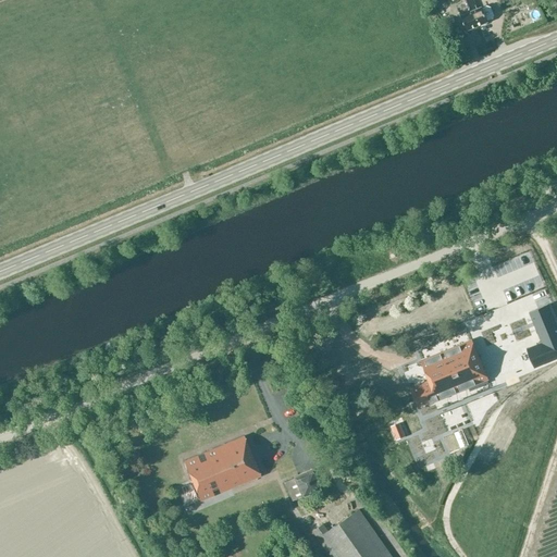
[(461,0),(462,2),(458,4),(462,15),(468,29),(479,25),(467,0),(461,0)]
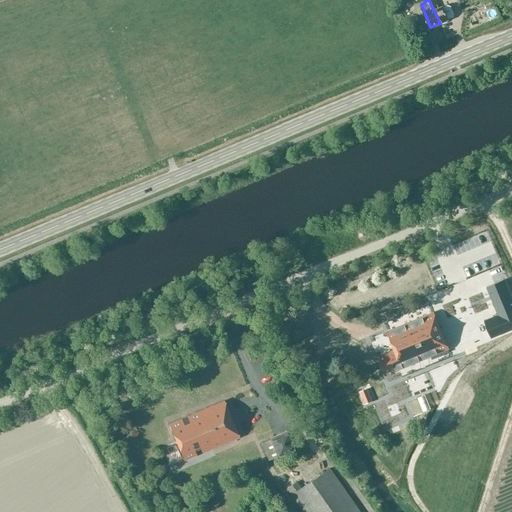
[(429,0),(440,23),(449,19),(449,18),(453,16),(454,13),(451,6),(448,5),(444,7),(444,6),(439,8),(436,0),(429,0)]
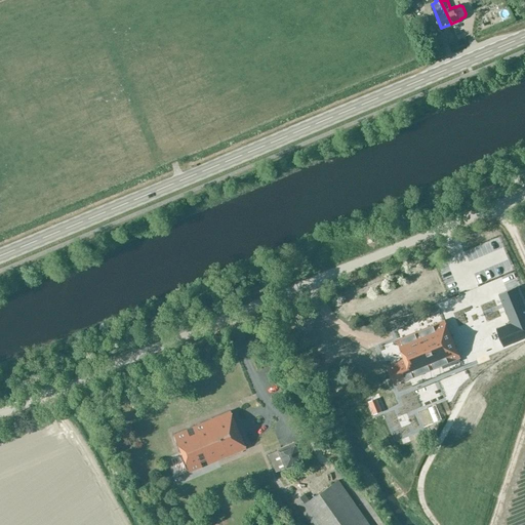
[(489,19),(505,15),(500,2),(491,4),(490,4),(477,7),(478,13),(487,11),(489,19)]
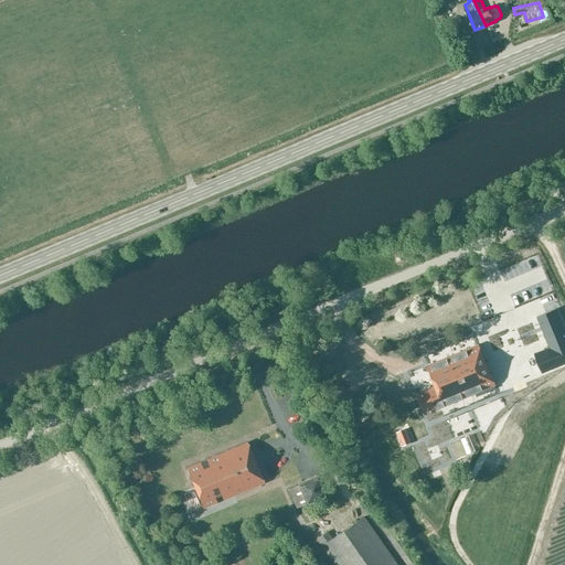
[(550,348),(534,354),(542,373),(564,363),(564,330),(556,309),(536,317),(547,341),(550,340),(553,347),(550,348)]
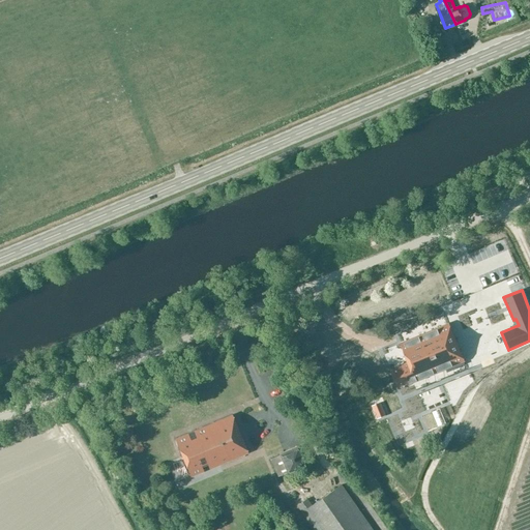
[(505,330),(496,303),(473,312),(484,344),(502,337),(500,331),(505,330)]
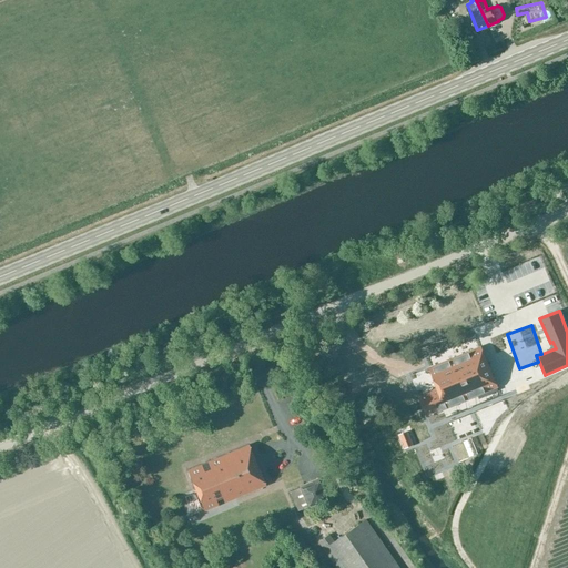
[(419,397),(426,414),(438,409),(439,412),(499,387),(483,345),(429,367),(438,389),(419,397)]
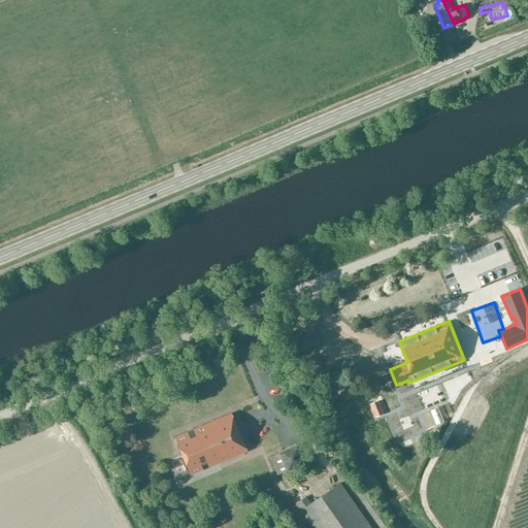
[(458,396),(463,394),(458,380),(429,391),(435,406),(440,404),(458,396)]
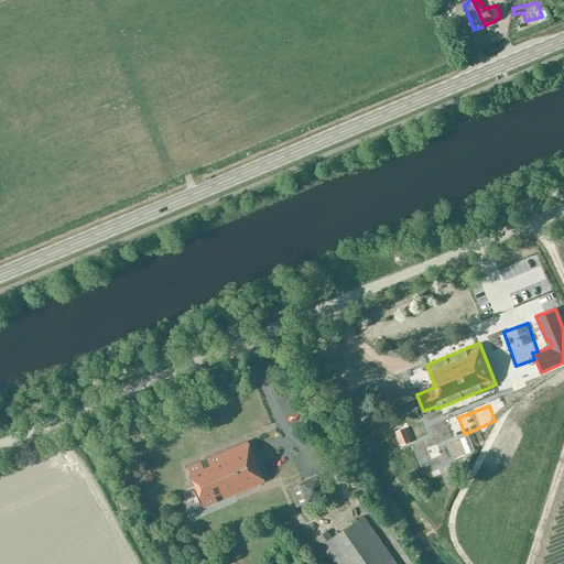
[(407,436),(404,423),(387,426),(389,440),(407,436)]
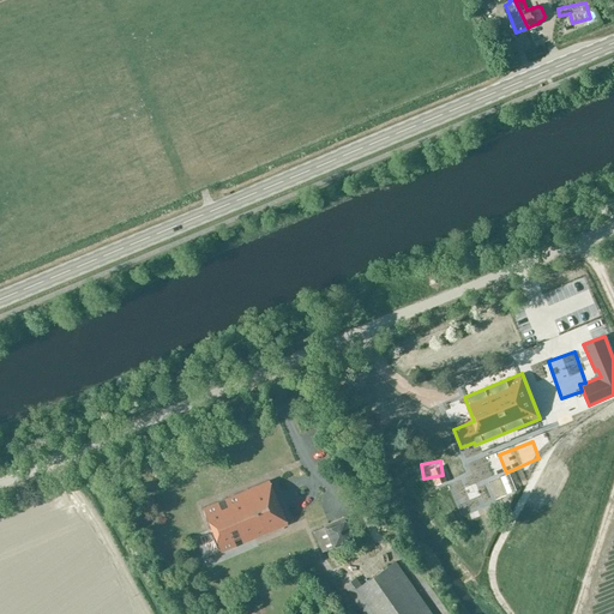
[(203,509),(221,552),(242,543),(240,537),(248,535),(251,540),(287,524),(269,481),(203,509)]
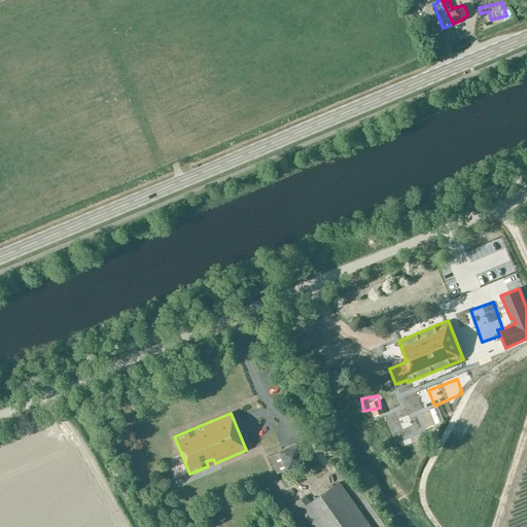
[(412,436),(412,428),(402,428),(402,436),(412,436)]
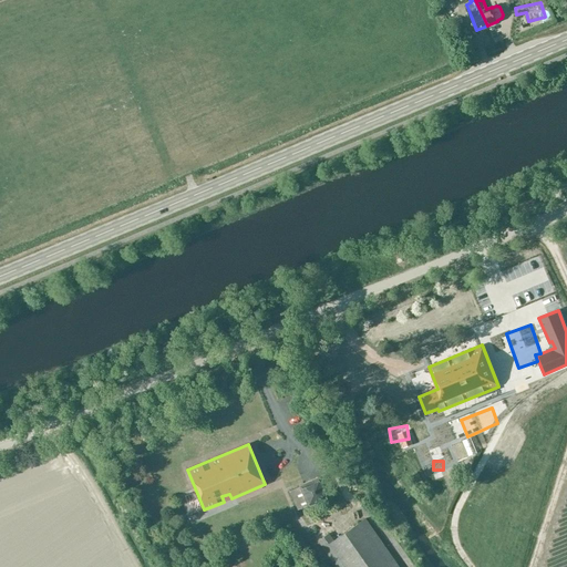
[(328,496),(333,494),(325,475),(320,477),(320,476),(299,484),(300,486),(289,491),(298,509),(308,505),(328,496)]
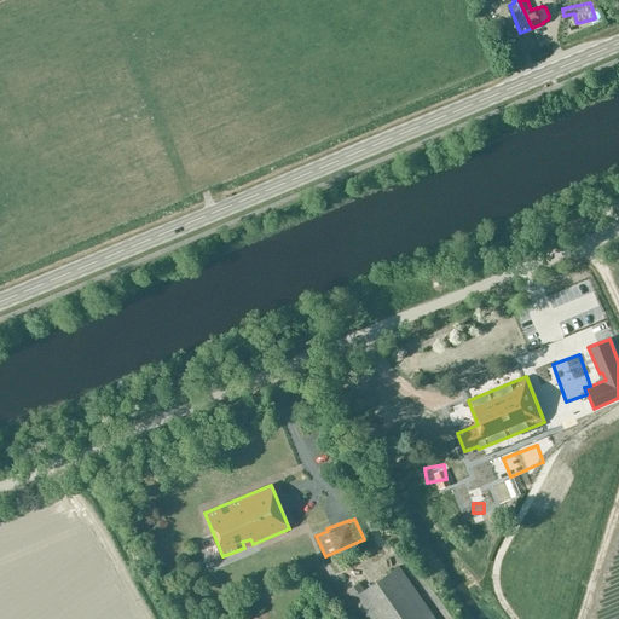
[(347,590),(368,618),(437,618),(399,565),(364,589),(359,582),(347,590)]
